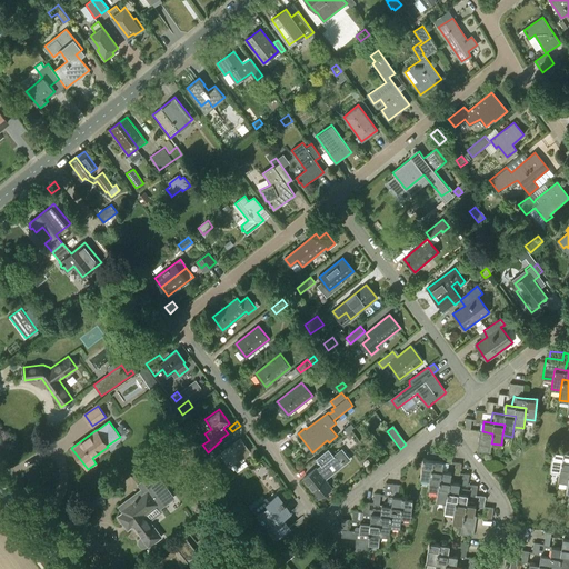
[(230,467),(250,451),(240,439),(233,445),(220,453),(230,467)]
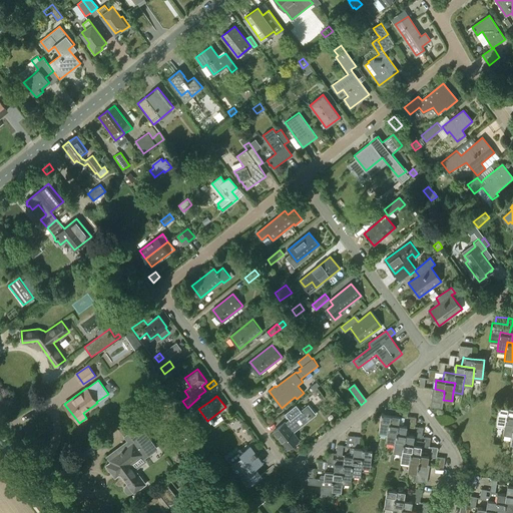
[(443,402),(431,400),(430,407),(442,409),(443,402)]
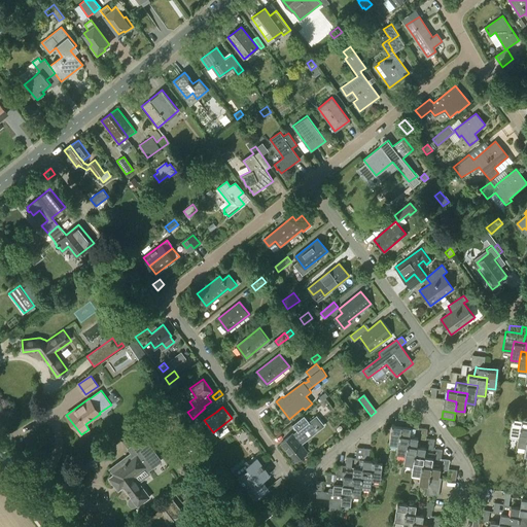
[(201,414),(192,420),(197,424),(204,419),(201,414)]
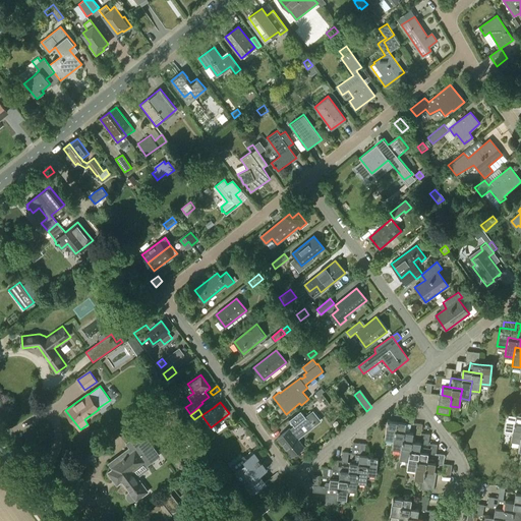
[(303,446),(300,442),(301,440),(302,438),(299,436),(319,420),(312,412),(306,417),(301,410),(289,420),(294,426),(290,429),(290,428),(277,439),(291,456),(303,446)]
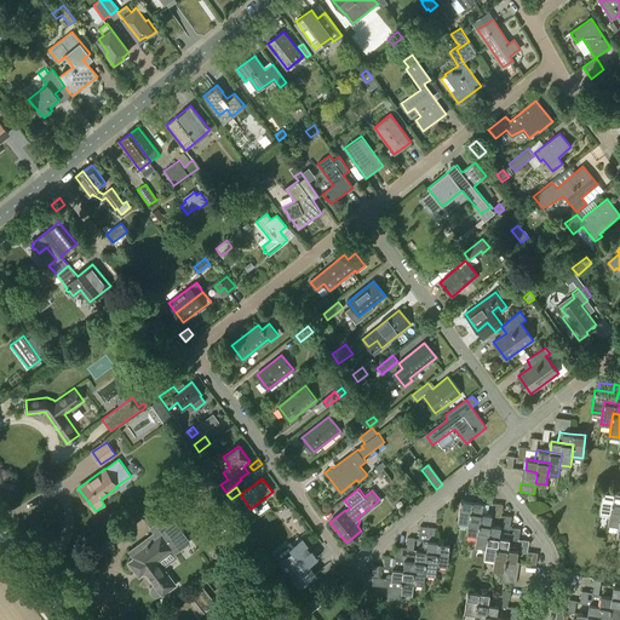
[(612,501),(619,501),(619,492),(603,489),(600,511),(610,514),(612,501)]
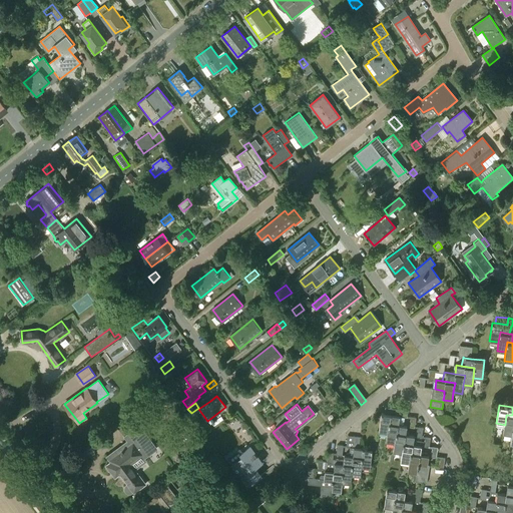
[(129,442),(108,458),(112,463),(107,467),(113,475),(116,474),(118,477),(121,476),(129,486),(126,487),(125,490),(126,492),(127,495),(130,495),(132,495),(135,494),(138,493),(143,490),(142,490),(147,486),(131,465),(144,456),(146,459),(158,451),(141,428),(147,423),(145,420),(153,414),(148,407),(119,429),(129,442)]
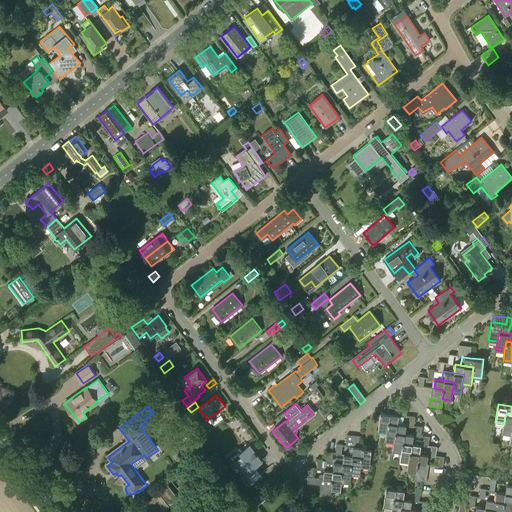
[(396,408),(385,406),(384,413),(395,414),(396,408)]
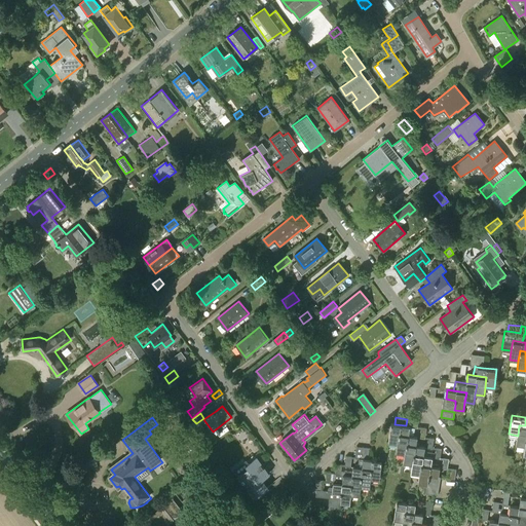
[(406,425),(395,424),(391,423),(388,442),(398,444),(399,434),(409,436),(410,426),(417,427),(418,420),(407,419),(406,425)]
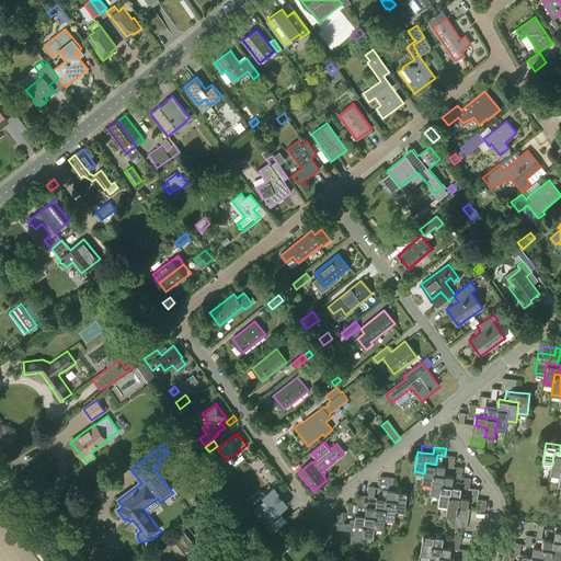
[(560,454),(553,454),(552,465),(550,473),(560,476),(560,467),(560,454)]
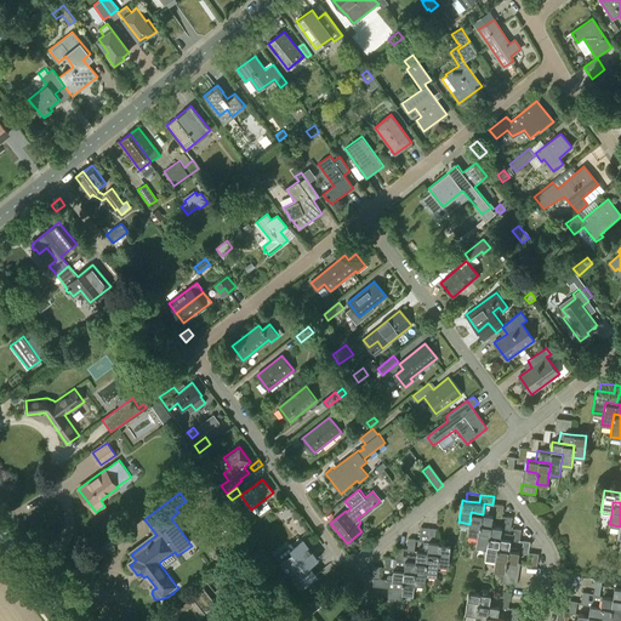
[(471,512),(469,524),(467,534),(478,536),(479,524),(491,525),(493,516),(483,514),(471,512)]
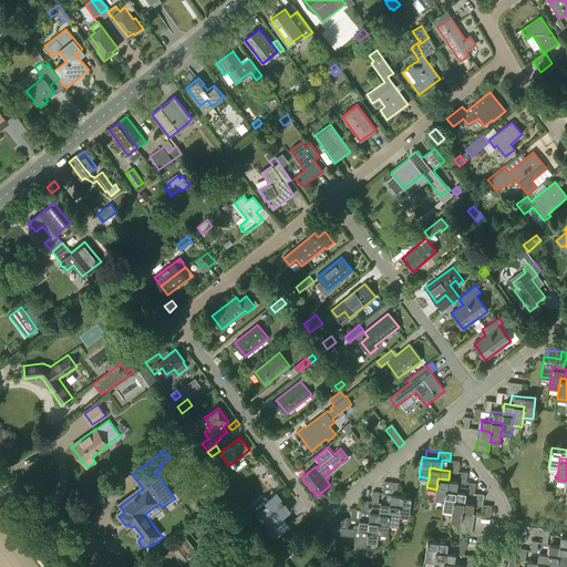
[(445,490),(456,492),(459,482),(449,480),(437,478),(436,490),(434,498),(444,501),(445,490)]
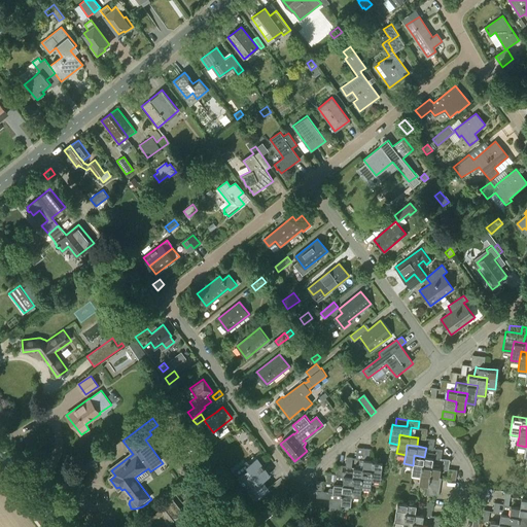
[(422,465),(431,466),(433,458),(424,457),(414,455),(413,465),(412,473),(420,476),(422,465)]
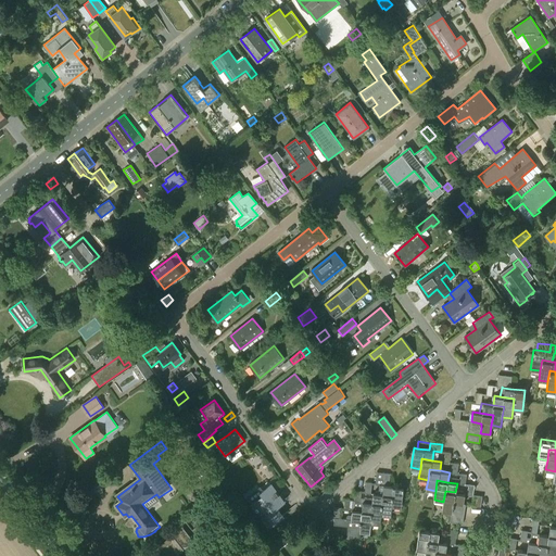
[(283,501),(279,495),(270,483),(261,491),(263,493),(252,502),(269,525),(282,516),(275,506),(283,501)]
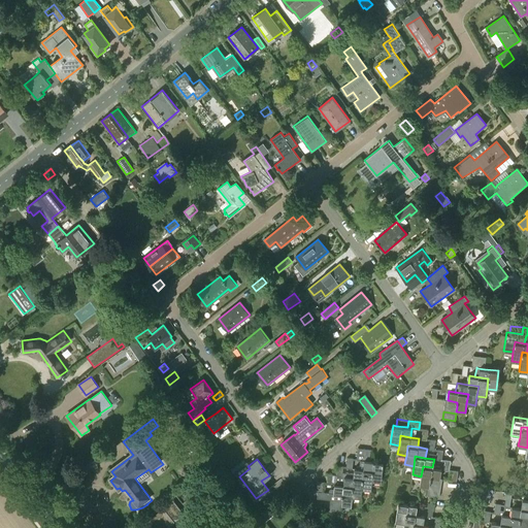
[(373,470),(372,481),(382,482),(384,462),(369,461),(364,460),(364,461),(363,469),(373,470)]
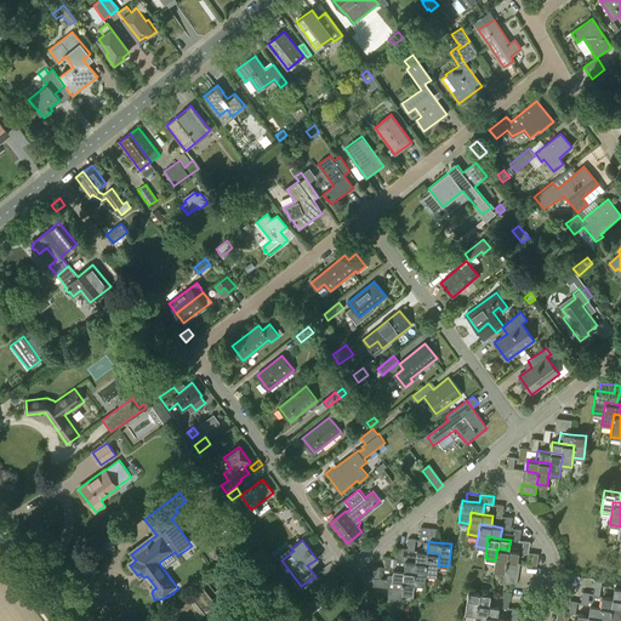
[(494,570),(505,573),(506,568),(519,570),(520,563),(518,562),(519,552),(508,550),(497,548),(495,560),(494,570)]
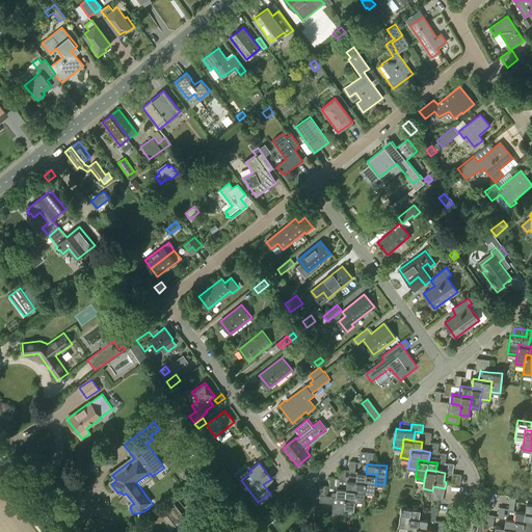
[(366,482),(365,491),(374,493),(375,484),(376,474),(366,473),(356,472),(355,481),(366,482)]
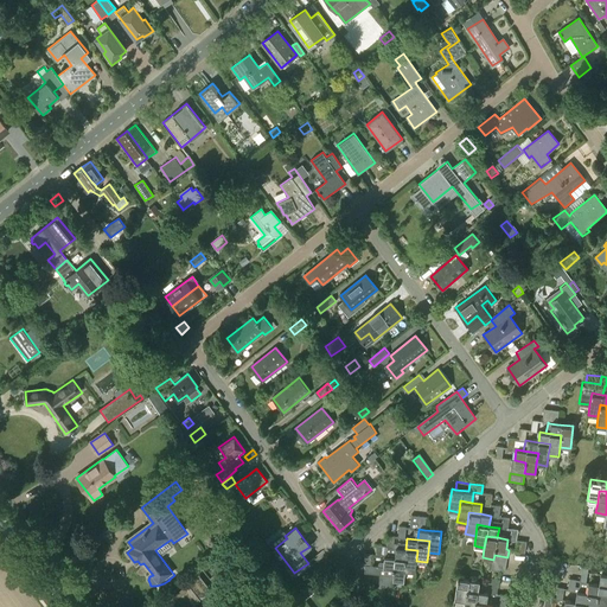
[(407,560),(406,570),(415,572),(416,561),(417,550),(406,549),(396,548),(395,558),(407,560)]
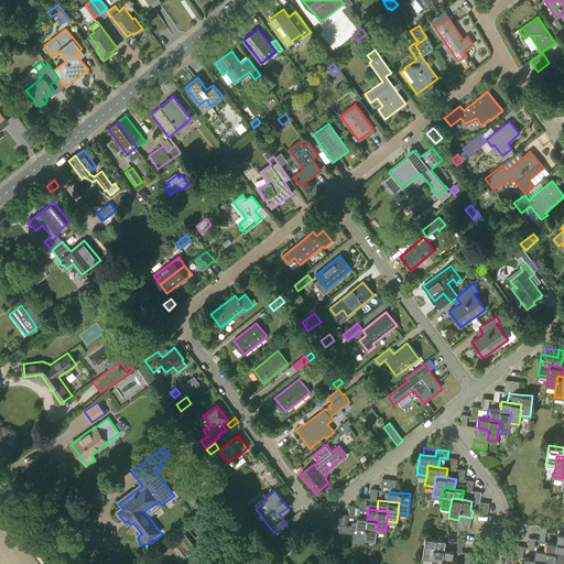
[(458,520),(457,522),(470,524),(472,518),(459,516),(458,520)]
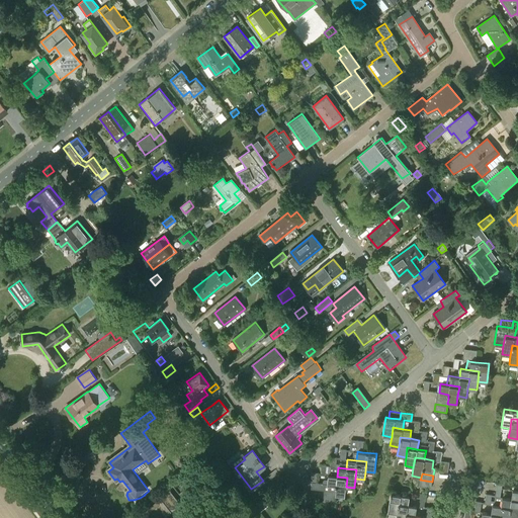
[(323,481),(323,484),(325,484),(324,490),(336,492),(335,495),(336,495),(344,496),(346,487),(347,478),(337,477),(328,476),(328,480),(325,479),(323,481)]
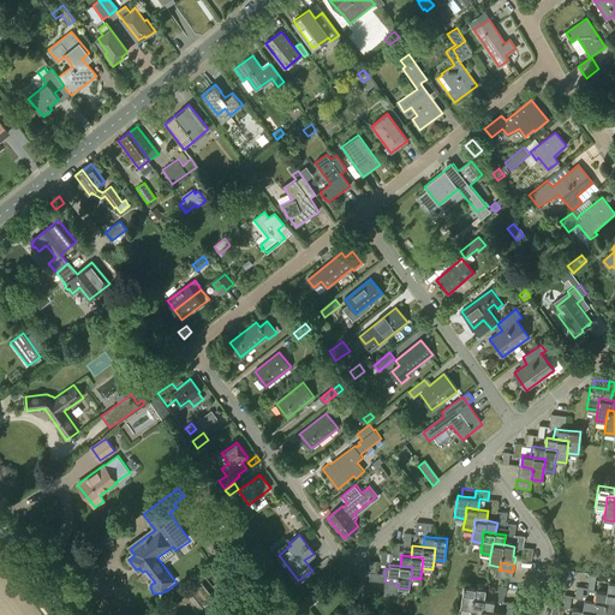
[(512,579),(513,572),(499,569),(497,577),(512,579)]
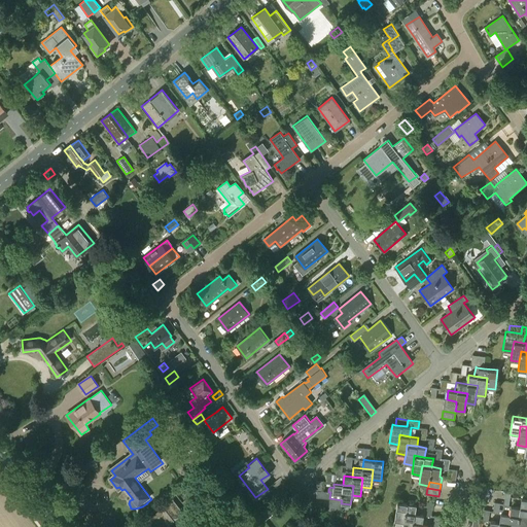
[(140,525),(141,526),(172,526),(169,522),(183,512),(171,497),(157,507),(159,510),(140,525)]
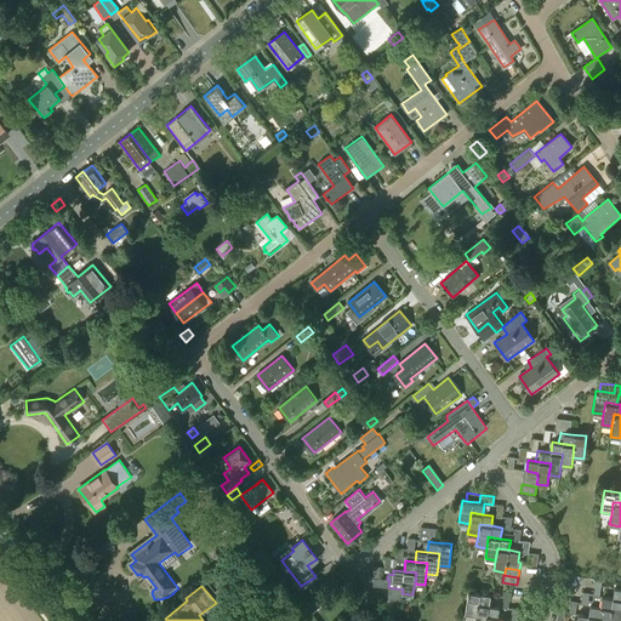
[(478,603),(489,605),(490,594),(468,591),(465,614),(476,615),(478,603)]
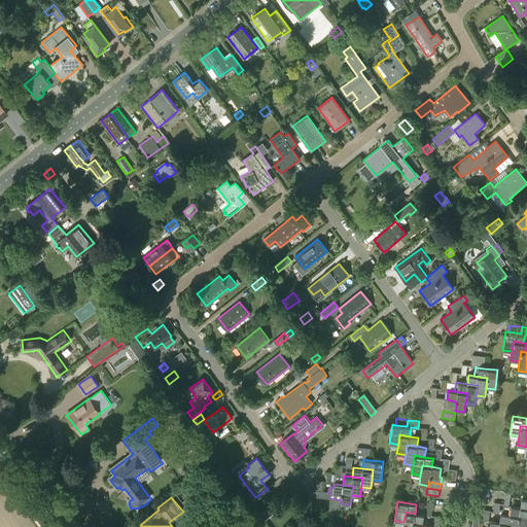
[(520,517),(518,526),(523,526),(526,526),(526,508),(520,507),(508,505),(503,504),(502,510),(499,508),(500,504),(495,503),(493,512),(501,514),(520,517)]
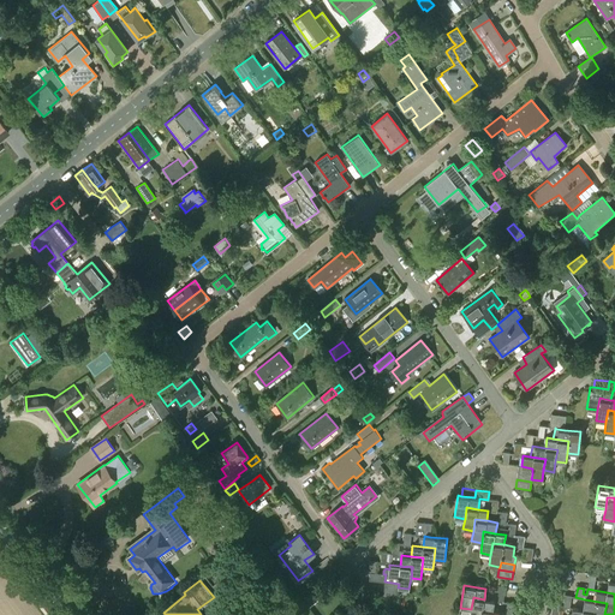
[(315,602),(310,596),(304,601),(310,607),(315,602)]
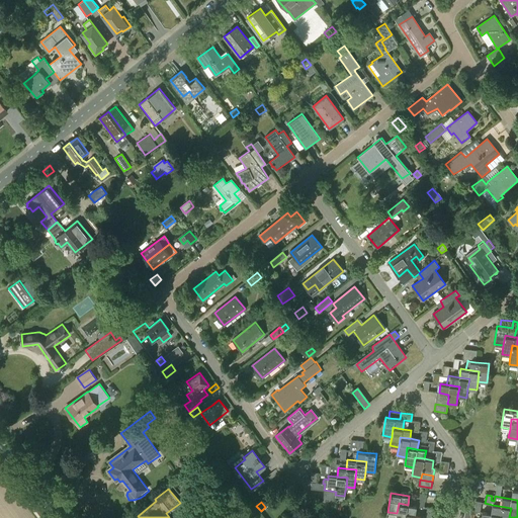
[(417,506),(408,505),(399,503),(397,513),(396,517),(404,517),(405,513),(415,515),(417,506)]
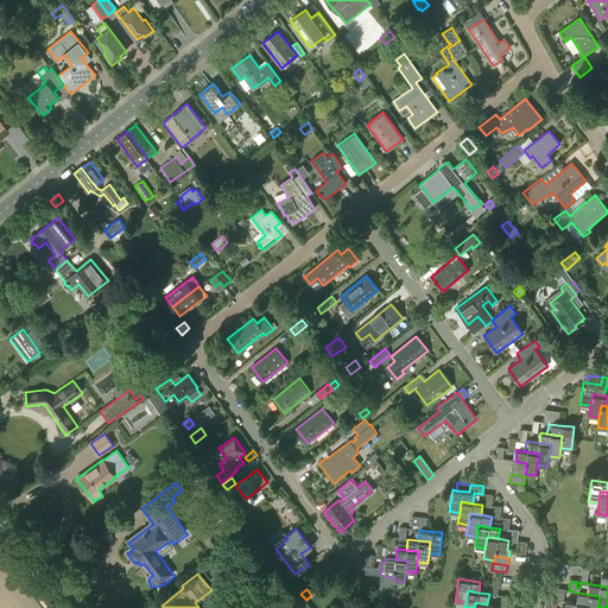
[(588,605),(587,607),(597,607),(600,596),(578,593),(576,602),(588,605)]
